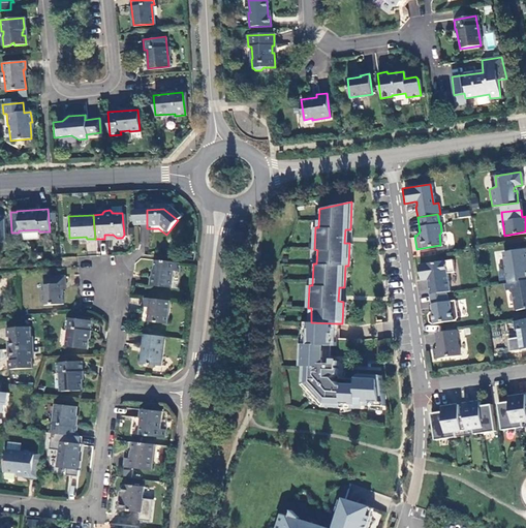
[(525,247),(502,251),(504,264),(505,264),(505,267),(504,268),(506,282),(525,279),(525,247)]
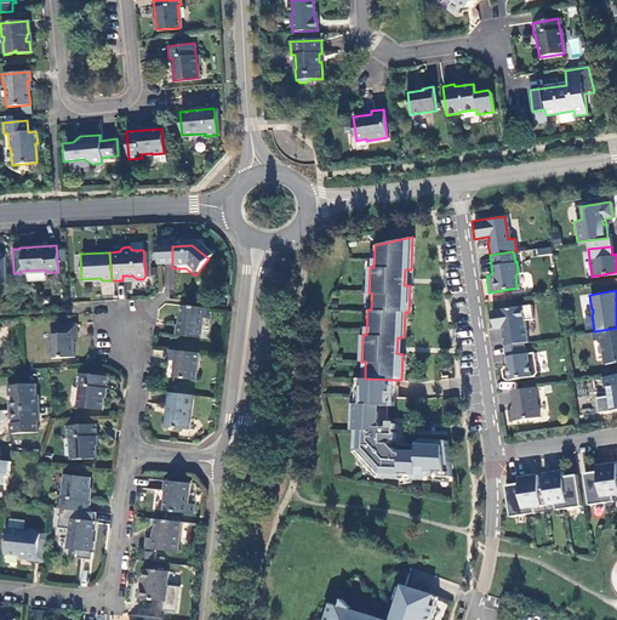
[(207,318),(207,307),(180,303),(177,328),(175,326),(173,335),(198,337),(200,317),(207,318)]
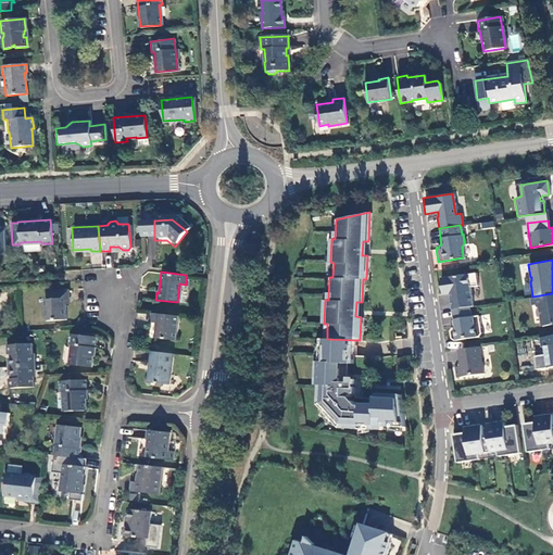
[(477,286),(475,273),(439,278),(441,293),(448,292),(451,308),(468,306),(472,306),(468,287),(477,286)]
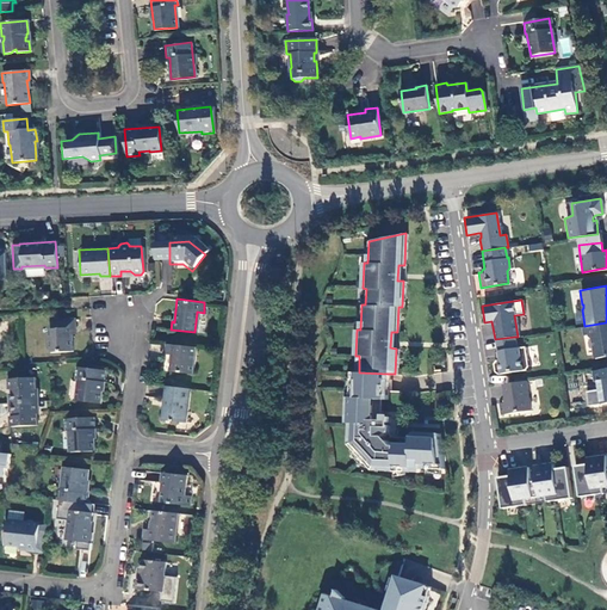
[(48,351),(70,350),(69,333),(69,332),(67,332),(67,327),(73,327),(72,318),(50,319),(50,328),(47,328),(48,351)]
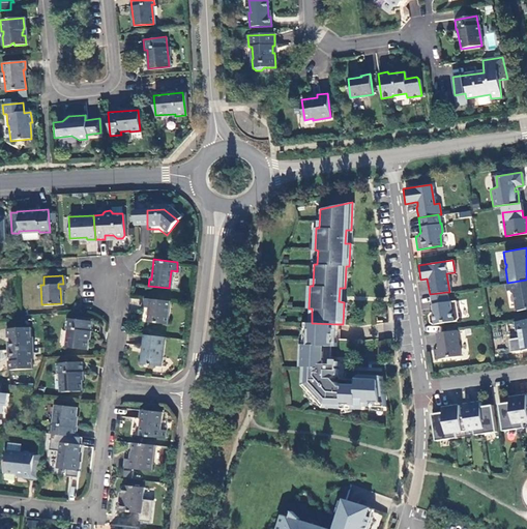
[(526,280),(507,283),(503,283),(504,291),(509,290),(509,292),(513,294),(515,311),(526,307),(526,280)]
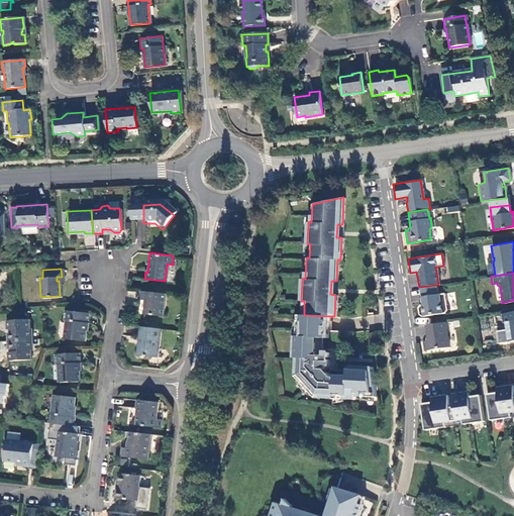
[(436,294),(435,285),(419,287),(420,297),(421,297),(422,304),(419,304),(417,307),(418,314),(420,316),(443,312),(446,309),(443,293),(436,294)]
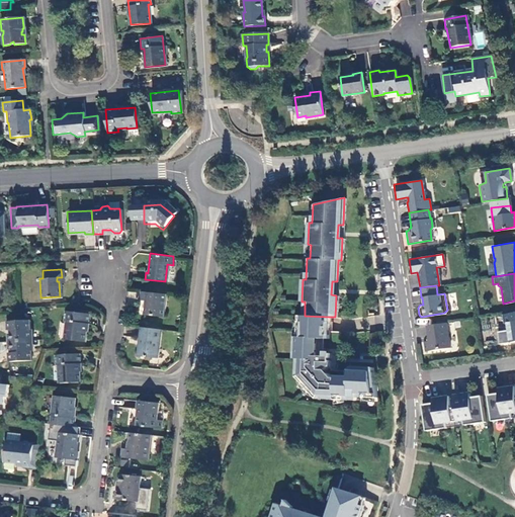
[(162,316),(164,293),(138,290),(137,299),(143,300),(142,314),(162,316)]
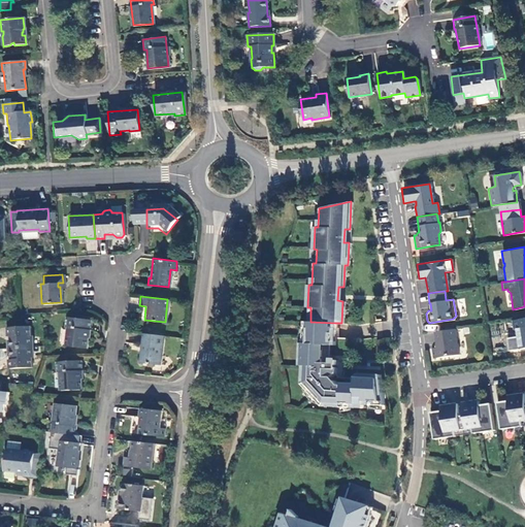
[(90,320),(65,317),(64,327),(67,328),(65,346),(86,348),(88,330),(89,330),(90,320)]
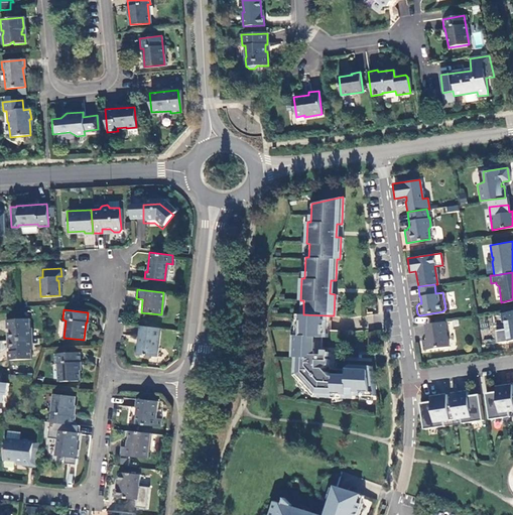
[(512,310),(500,312),(501,322),(504,322),(507,341),(512,339),(512,310)]
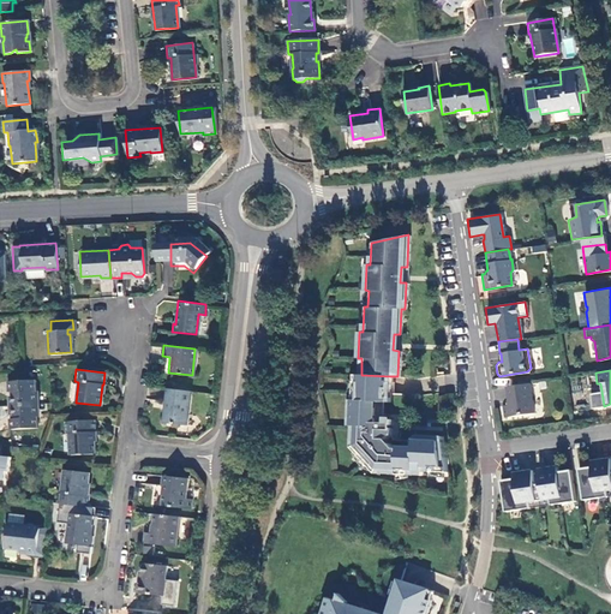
[(361,375),(353,375),(352,399),(348,399),(347,425),(351,425),(349,447),(373,474),(420,475),(421,471),(445,472),(441,435),(415,434),(411,440),(409,448),(394,447),(385,439),(390,434),(390,418),(381,417),(373,417),(373,401),(382,401),(389,401),(390,376),(361,375)]
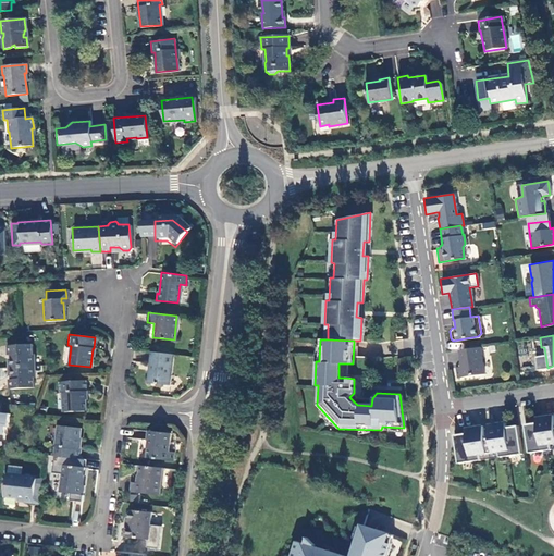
[(32,386),(29,343),(4,344),(4,354),(9,354),(9,358),(9,366),(9,374),(9,379),(5,379),(7,387),(32,386)]
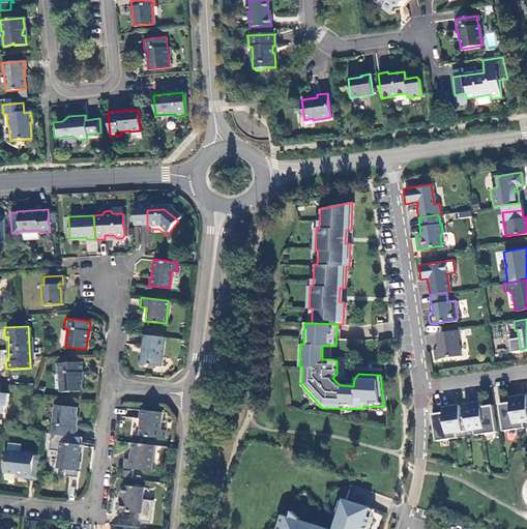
[(435,332),(438,348),(432,349),(434,359),(459,355),(456,330),(435,332)]
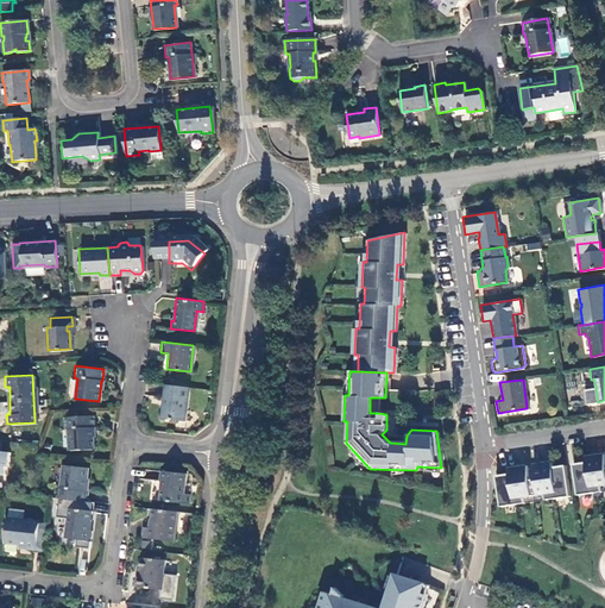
[(183,420),(187,386),(163,383),(159,417),(183,420)]
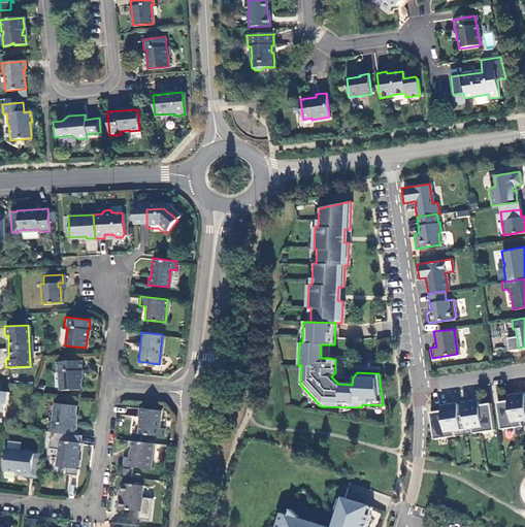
[(80,359),(55,360),(56,371),(59,371),(60,389),(80,388),(79,370),(81,370),(80,359)]
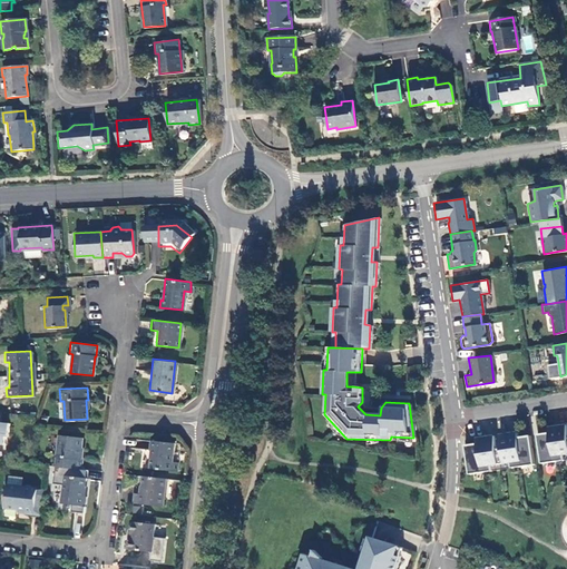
[(566,442),(566,438),(565,424),(547,427),(547,432),(535,433),(539,463),(563,460),(561,454),(566,452),(566,442)]
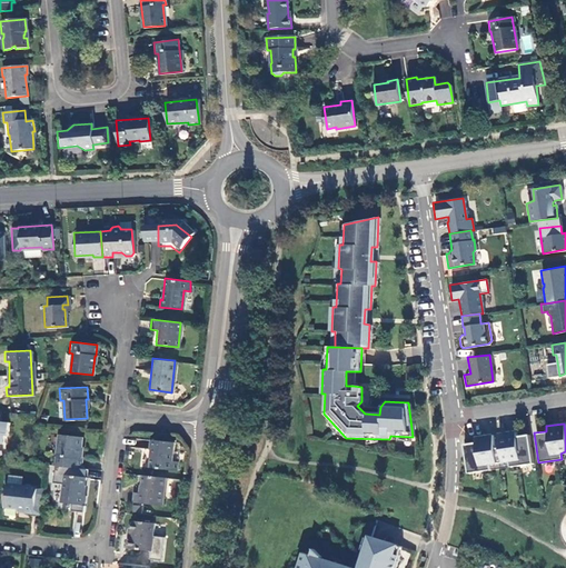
[(499,455),(495,455),(494,448),(492,435),(474,437),(475,441),(463,444),(466,472),(489,469),(488,464),(498,462),(508,461),(508,467),(532,464),(527,434),(515,436),(515,431),(497,434),(499,447),(499,455)]
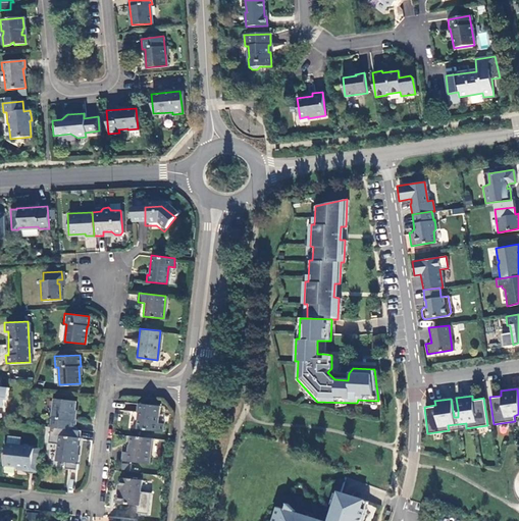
[(48,416),(47,426),(72,428),(73,418),(72,418),(73,400),(53,398),(51,416),(48,416)]
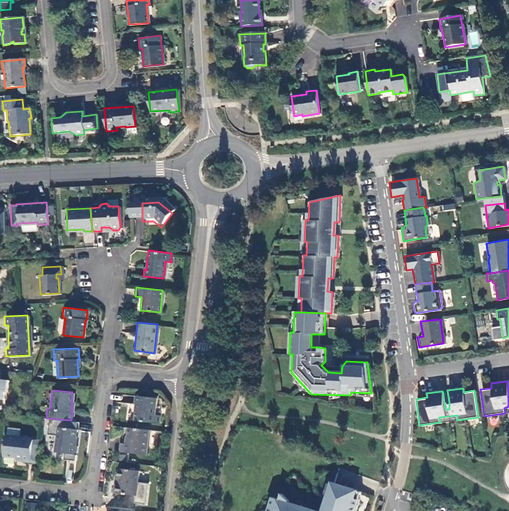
[(156,397),(135,395),(134,404),(136,404),(134,420),(158,423),(159,414),(154,413),(156,397)]
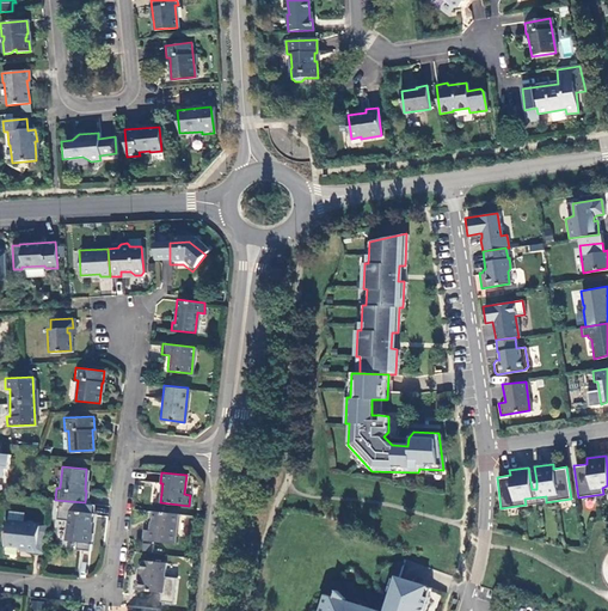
[(91,513),(62,509),(61,519),(67,520),(65,539),(78,541),(78,544),(88,545),(88,542),(90,543),(91,532),(88,532),(91,513)]
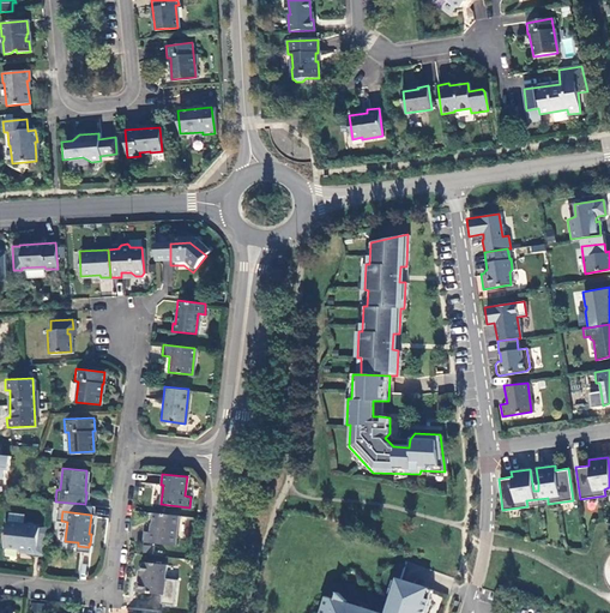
[(173,545),(176,515),(152,512),(150,532),(144,532),(142,541),(173,545)]
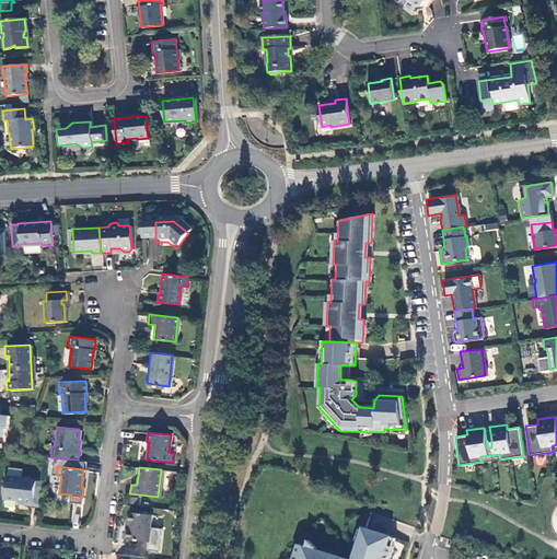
[(21,503),(39,505),(42,486),(35,485),(35,479),(6,476),(3,499),(21,501),(21,503)]
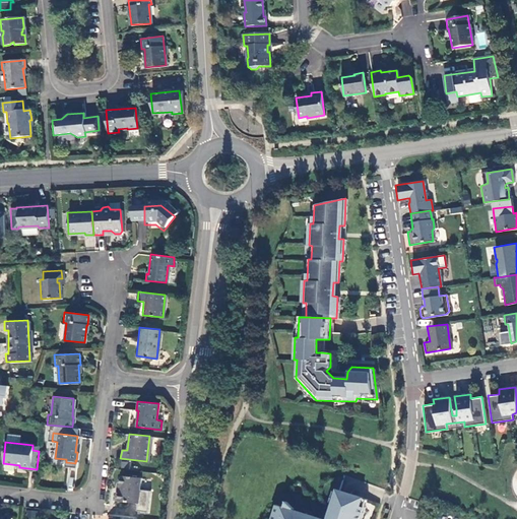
[(117,466),(126,467),(127,460),(118,459),(117,466)]
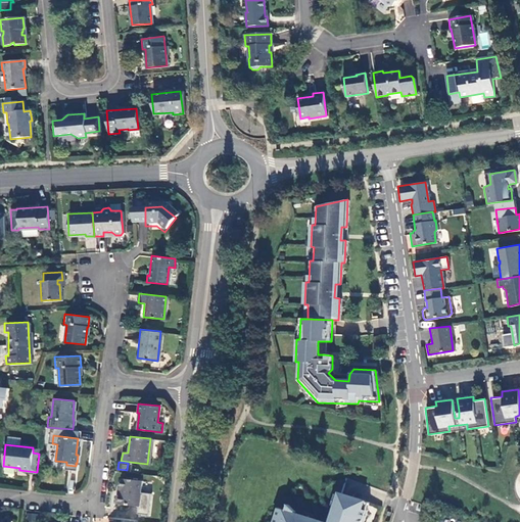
[(141,480),(121,478),(120,493),(117,493),(116,503),(138,506),(137,511),(144,512),(147,510),(148,497),(146,495),(139,495),(141,480)]
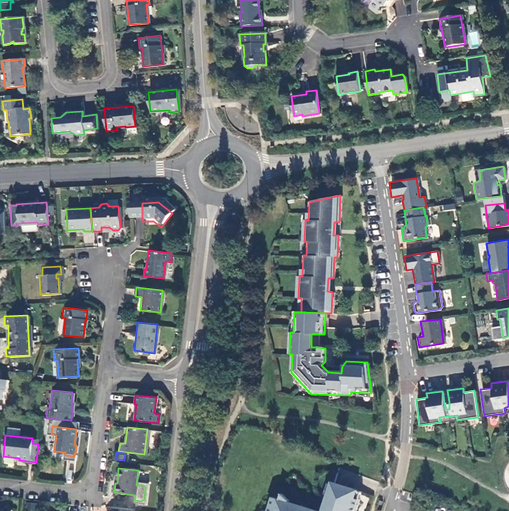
[(356,490),(330,482),(330,484),(326,496),(321,510),(316,510),(287,502),(287,500),(280,494),(279,499),(271,497),(266,510),(353,510),(357,499),(354,498),(356,490)]
